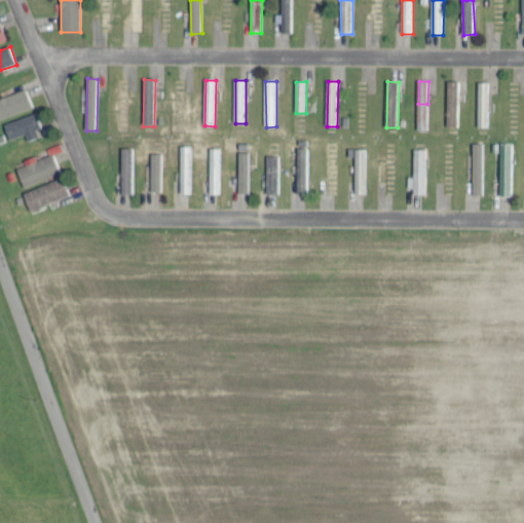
[(448,117),(450,117),(450,126),(458,127),(459,81),(449,81),(448,117)]
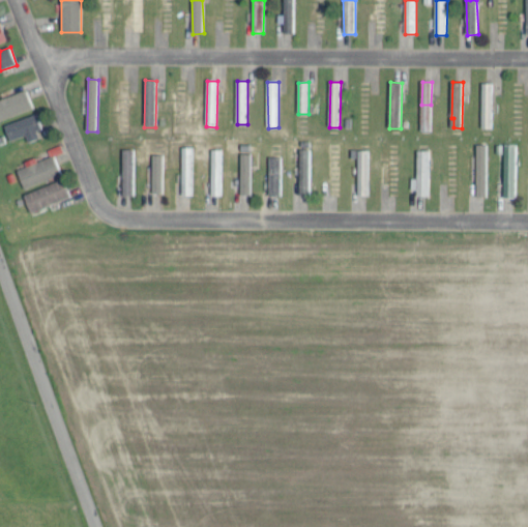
[(482,128),(493,128),(493,83),(482,83),(482,128)]
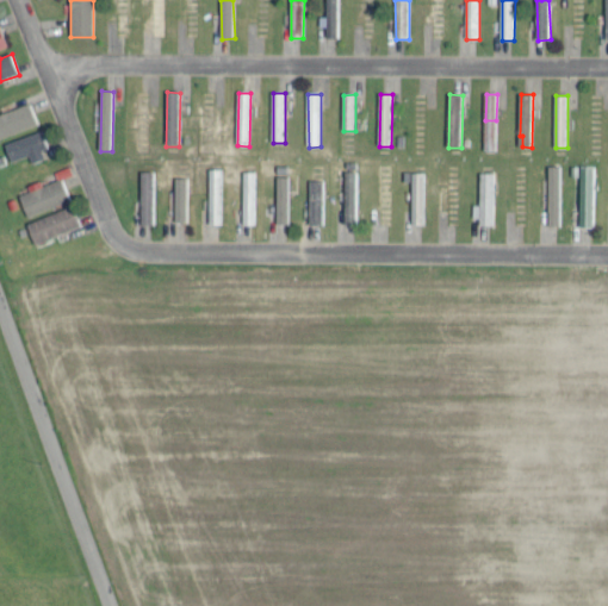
[(0,139),(38,125),(31,105),(0,116),(0,139)]
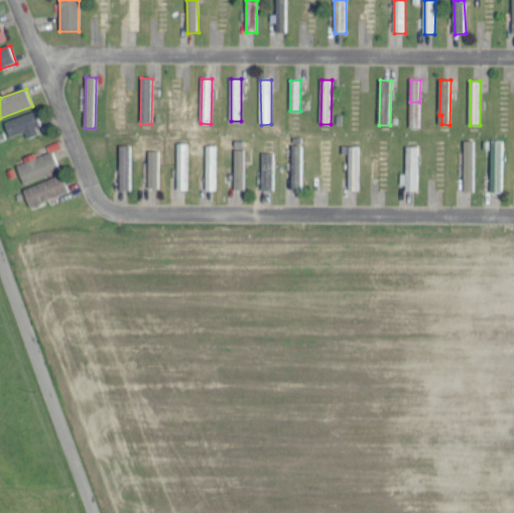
[(40,136),(36,114),(5,120),(9,137),(26,133),(27,138),(40,136)]
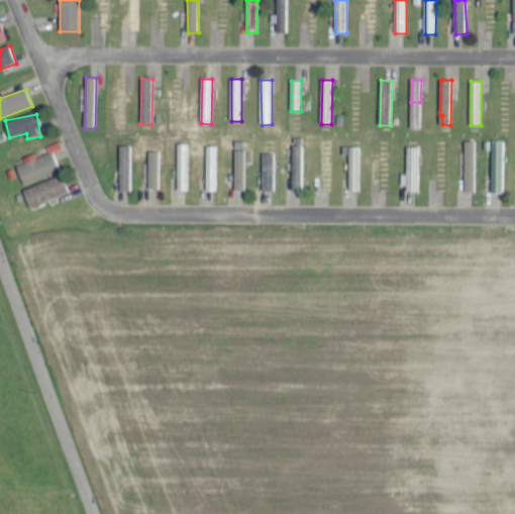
[(466,193),(475,193),(476,141),(466,141),(466,193)]
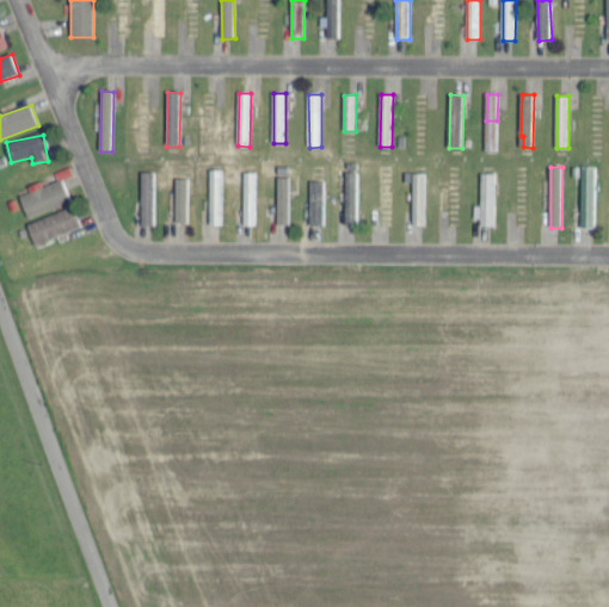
[(582,228),(595,229),(596,168),(583,168),(582,228)]
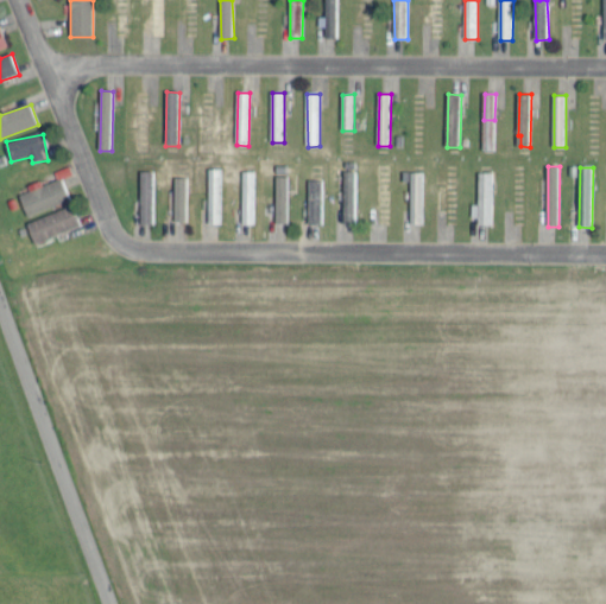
[(222,170),(210,170),(209,224),(221,226),(222,170)]
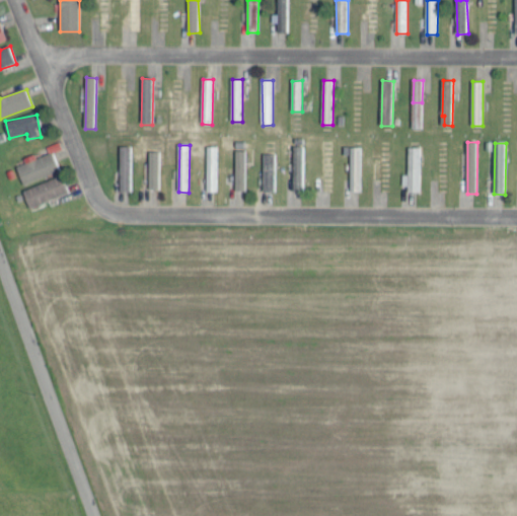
[(121,192),(131,193),(132,147),(121,147),(121,192)]
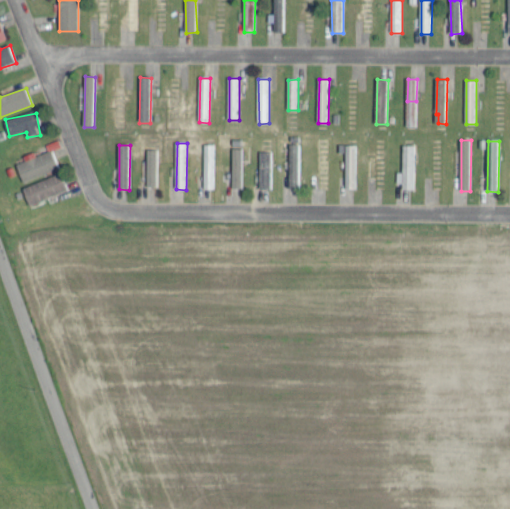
[(204,189),(215,190),(215,145),(205,145),(204,189)]
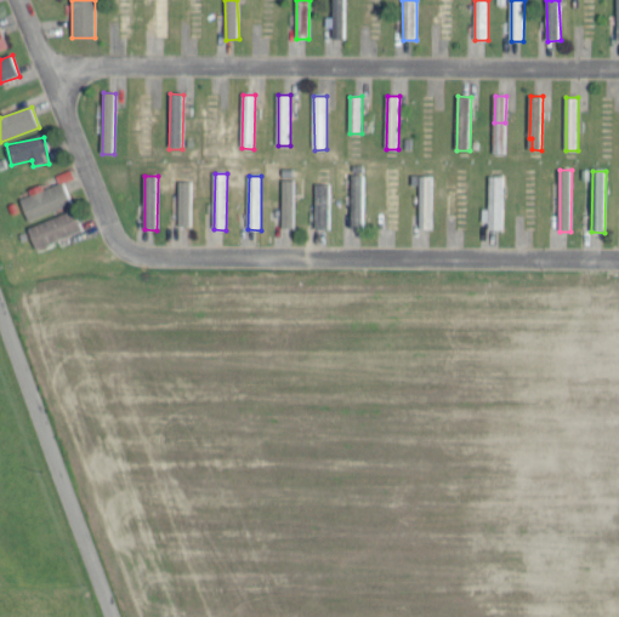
[(363,229),(364,176),(352,176),(352,229),(363,229)]
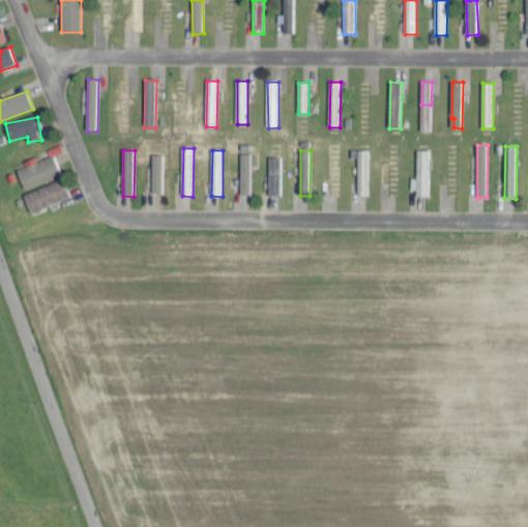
[(358,196),(369,197),(370,151),(359,151),(358,196)]
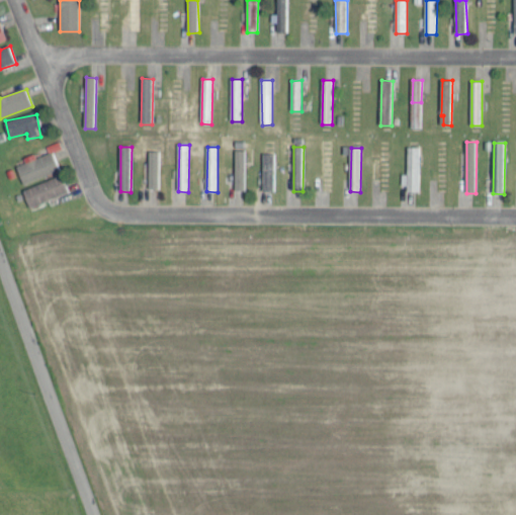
[(408,176),(403,176),(402,190),(419,190),(420,148),(409,148),(408,176)]
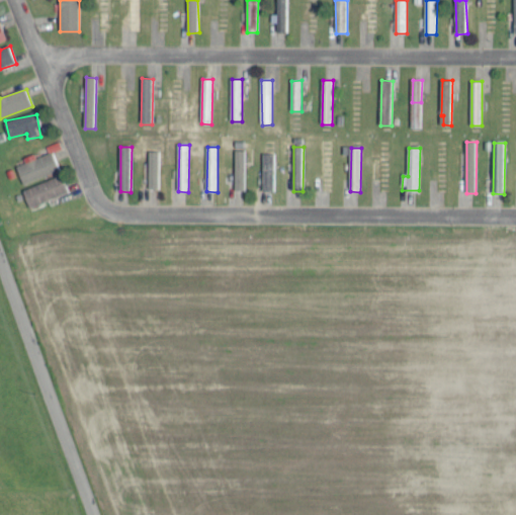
[(236,191),(245,191),(246,151),(236,151),(236,191)]
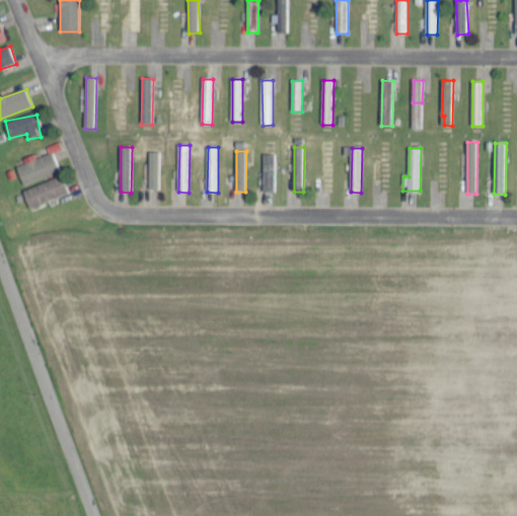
[(159,152),(150,152),(150,191),(160,191),(159,152)]
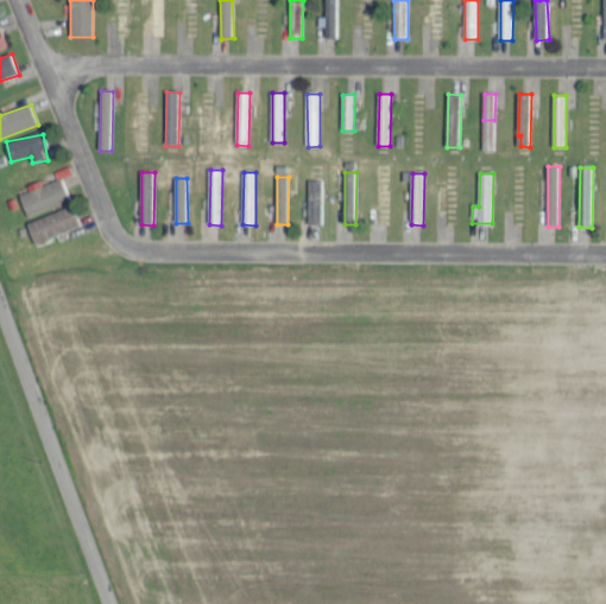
[(29,217),(70,201),(62,179),(43,186),(40,183),(27,188),(30,192),(19,196),(29,217)]
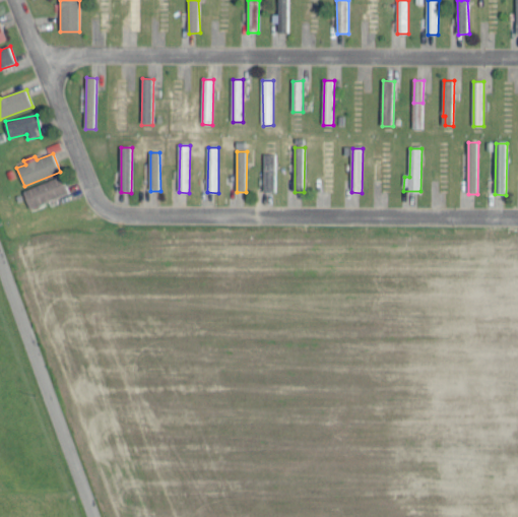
[(276,193),(276,154),(264,154),(265,193),(276,193)]
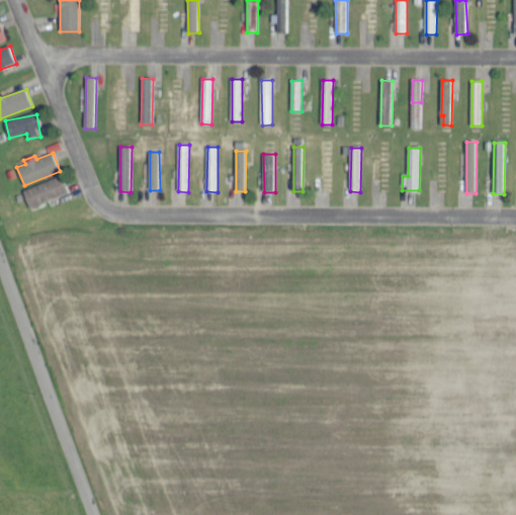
[(31,209),(69,193),(62,175),(23,191),(31,209)]
